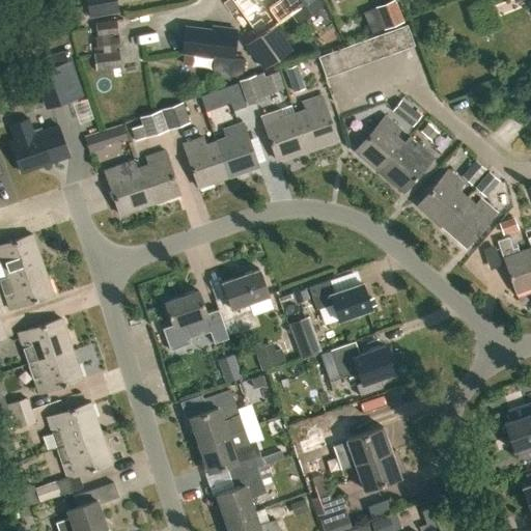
[(84,0),(88,17),(118,11),(115,0),(84,0)]
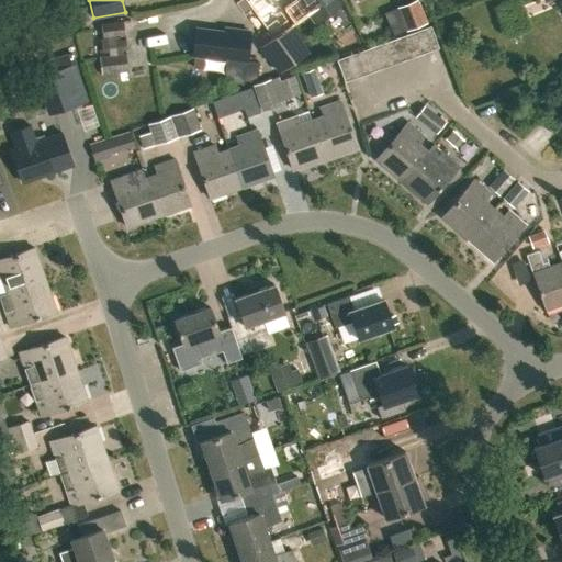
[(294,21),(307,12),(312,18),(316,19),(326,11),(330,12),(338,6),(338,7),(341,3),(338,0),(292,0),(283,7),(294,21)]
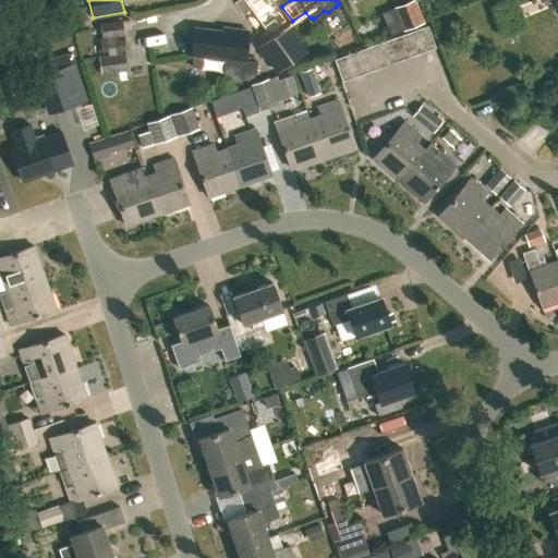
[(412,0),(398,7),(407,28),(423,22),(413,0),(412,0)]
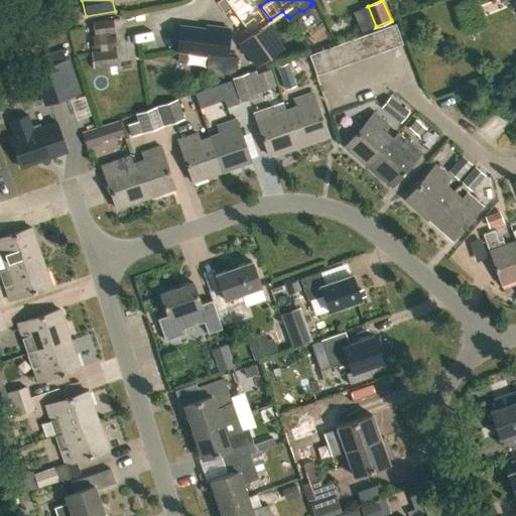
[(112,17),(91,19),(95,51),(90,51),(92,69),(98,68),(99,76),(119,73),(112,17)]
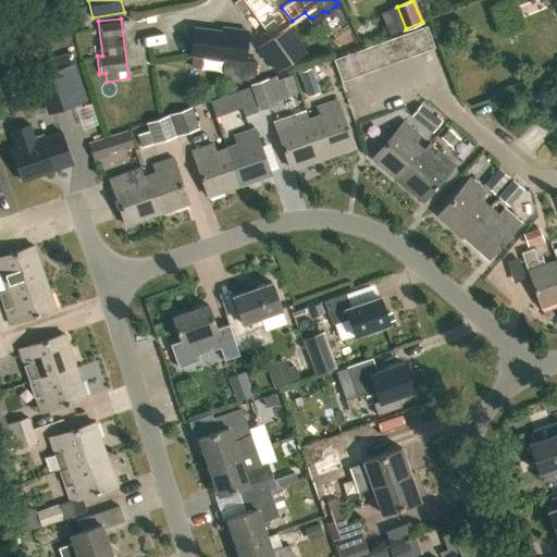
[(305,51),(286,26),(259,46),(276,71),(305,51)]
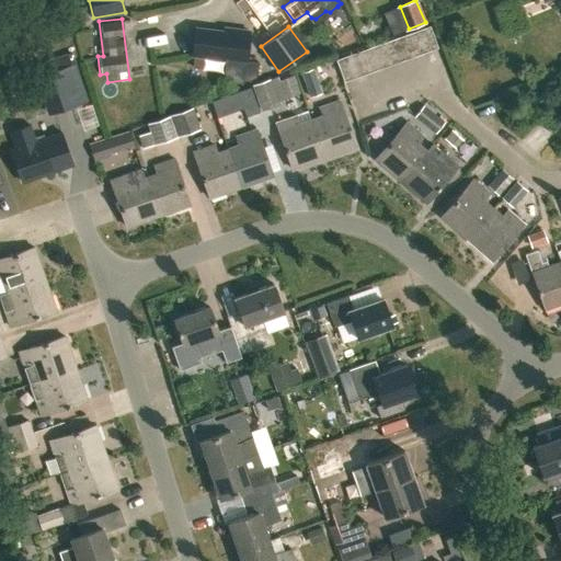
[(416,31),(424,53),(438,48),(431,26),(416,31)]
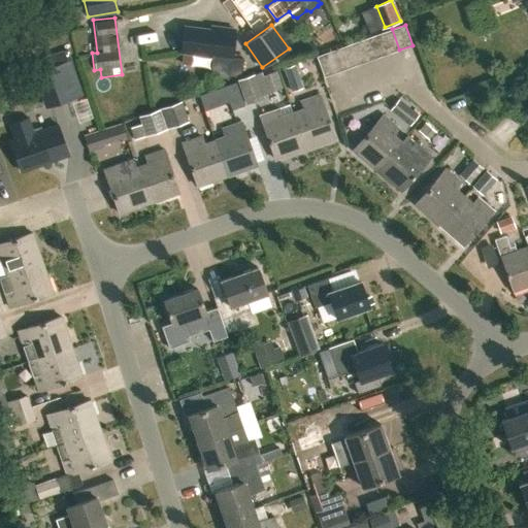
[(182,52),(212,56),(209,76),(230,78),(230,74),(236,75),(242,72),(243,58),(231,56),(234,30),(211,27),(211,30),(185,28),(182,52)]
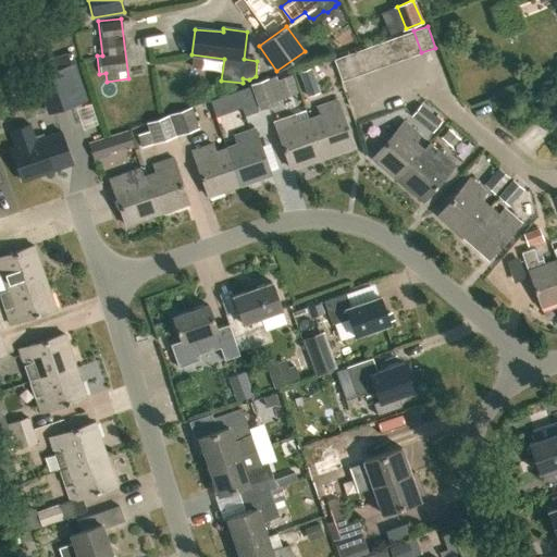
[(413,31),(401,35),(410,57),(421,52),(413,31)]
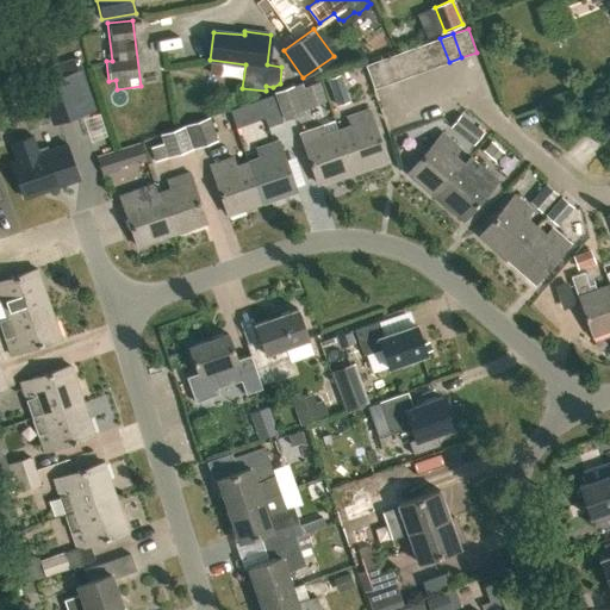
[(436,67),(449,62),(440,38),(428,43),(436,67)]
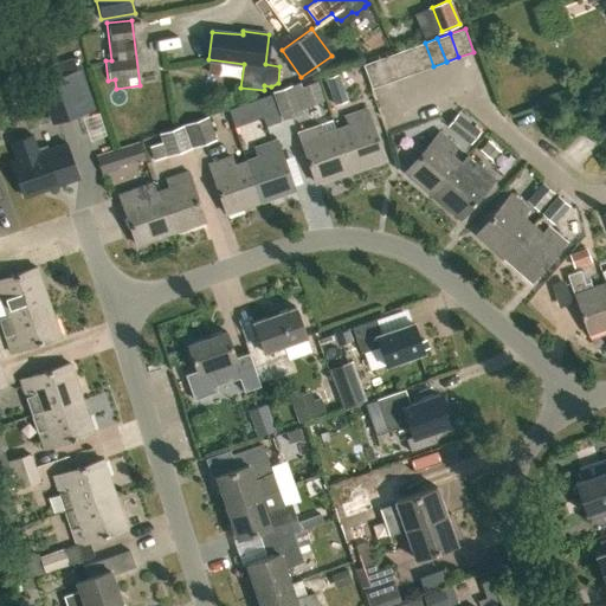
[(421,71),(433,66),(425,43),(412,46),(421,71)]
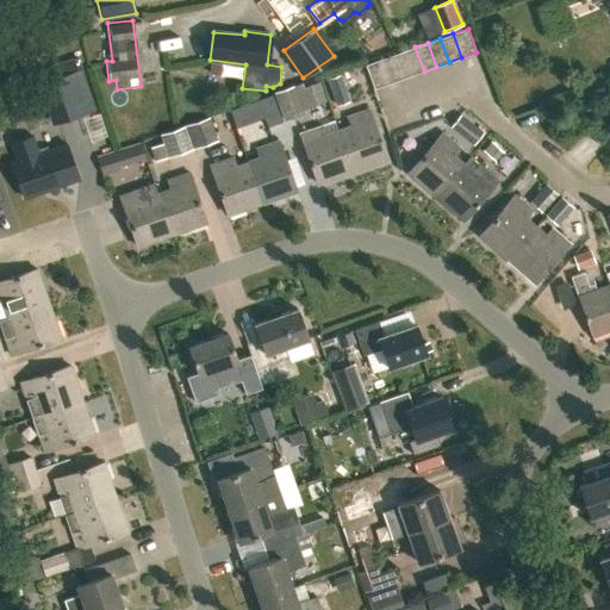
[(415,47),(402,51),(410,76),(424,72),(415,47)]
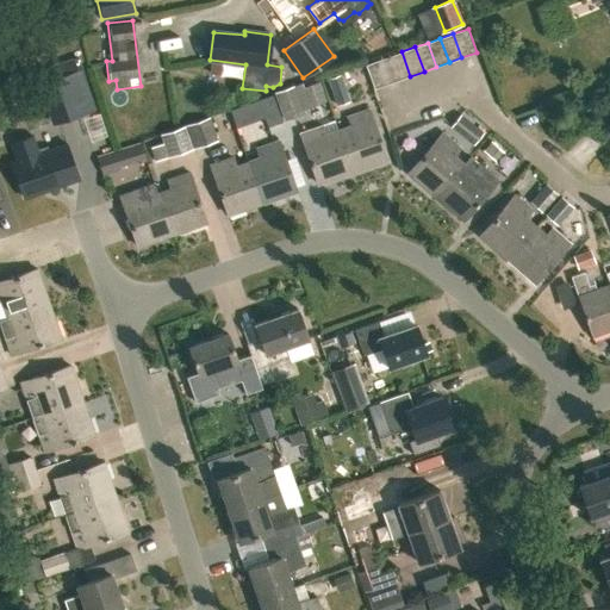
[(149,50),(143,82),(161,86),(166,53),(149,50)]
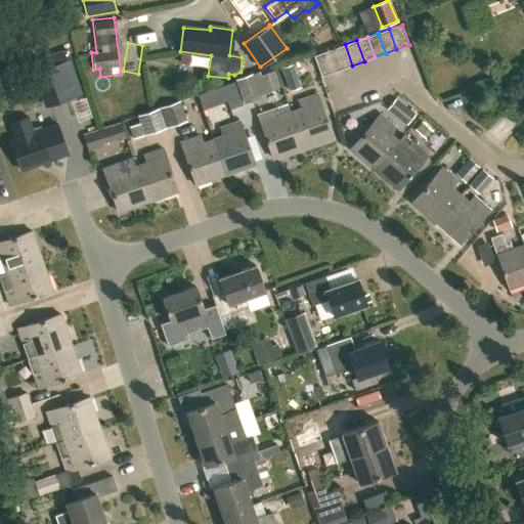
[(342,69),(352,66),(345,44),(334,48),(342,69)]
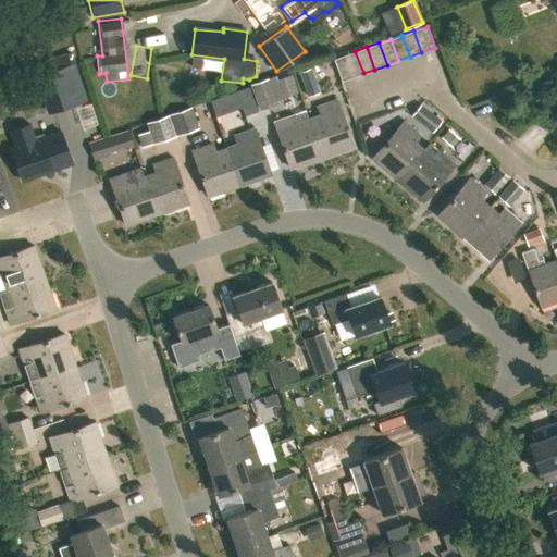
[(355,51),(345,56),(353,77),(363,73),(355,51)]
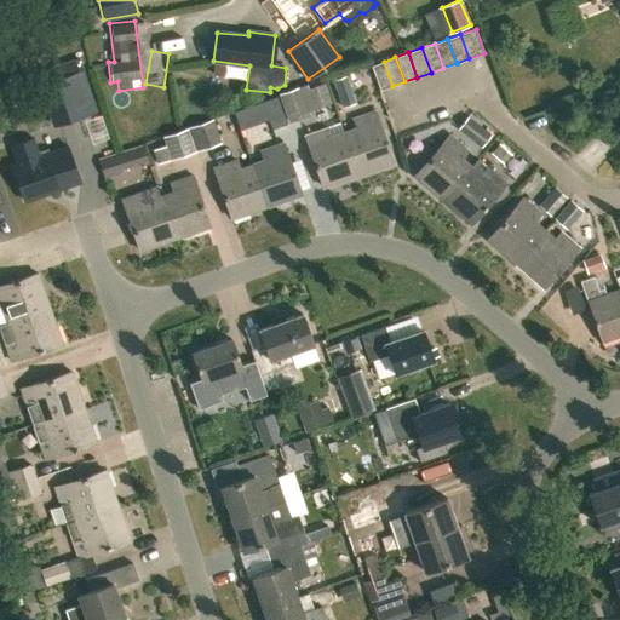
[(380,91),(392,86),(384,62),(372,65),(380,91)]
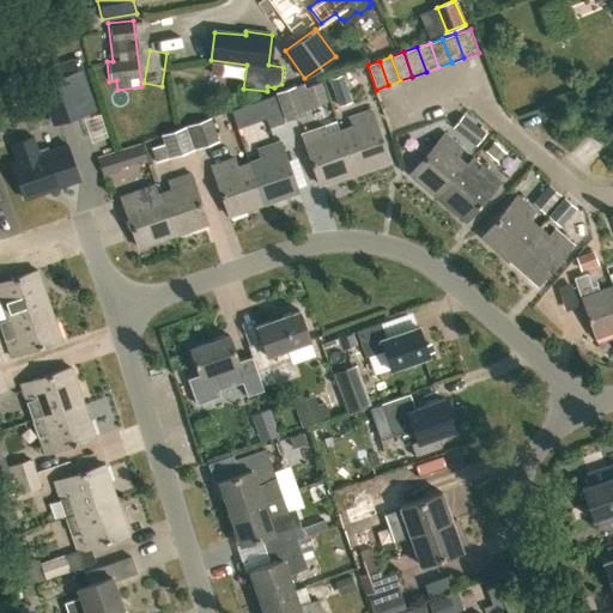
[(331,80),(340,105),(350,102),(340,77),(331,80)]
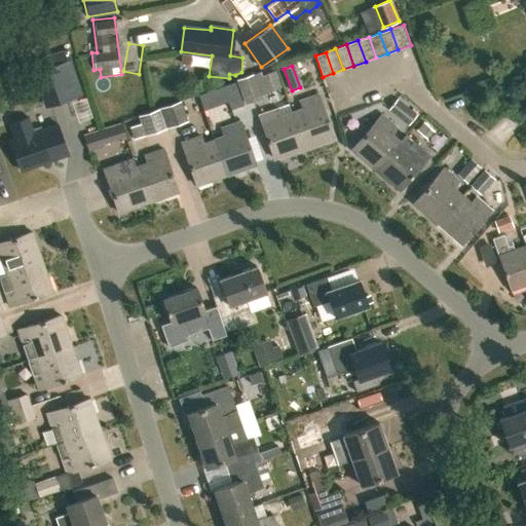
[(46,68),(35,72),(41,91),(53,87),(46,68)]
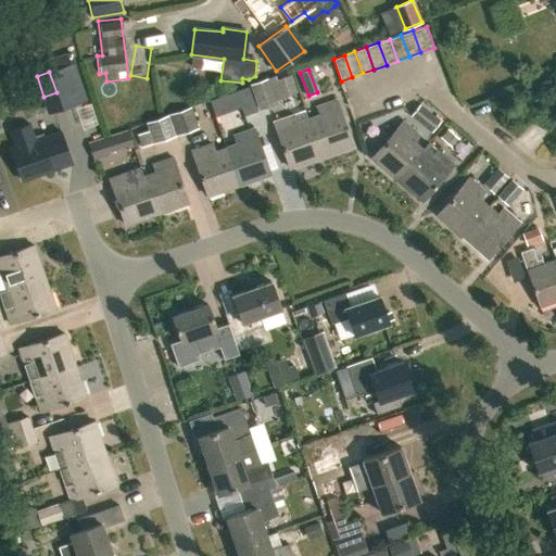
[(276,80),(282,98),(297,92),(290,75),(276,80)]
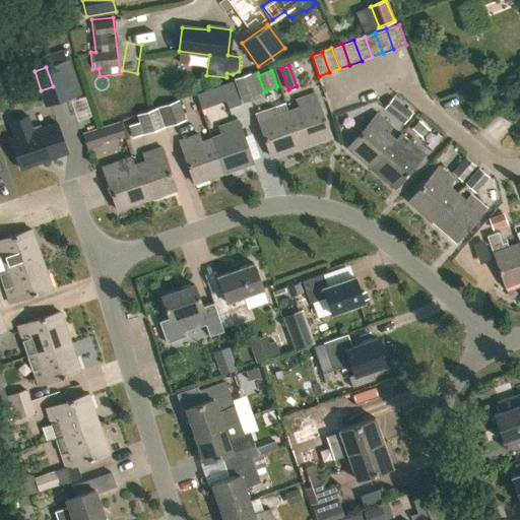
[(233,77),(240,98),(252,92),(245,72),(233,77)]
